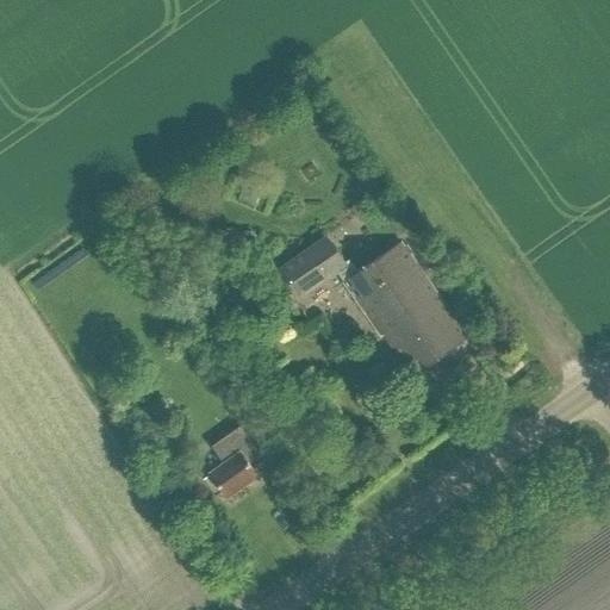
[(244,188),(240,200),(256,206),(261,194),(244,188)]
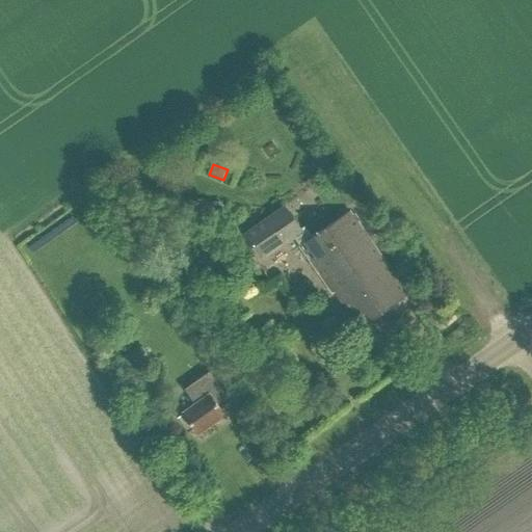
[(287,207),(242,238),(261,265),(306,234),(287,207)]
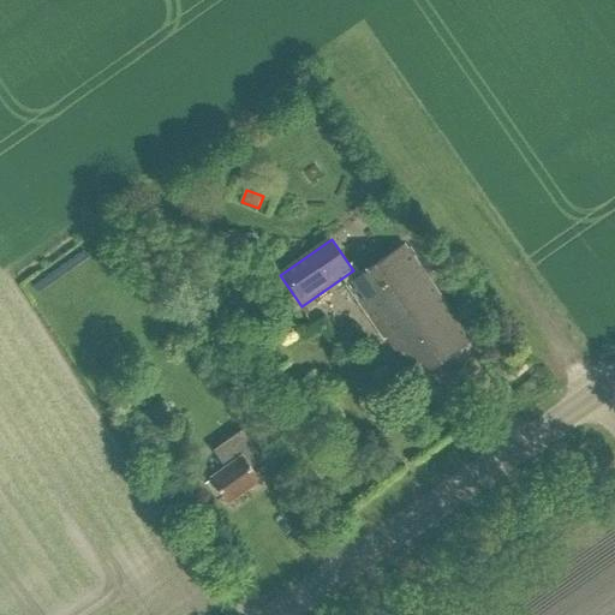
[(405,352),(422,375),(472,340),(405,244),(347,284),(386,339),(388,336),(400,354),(405,352)]
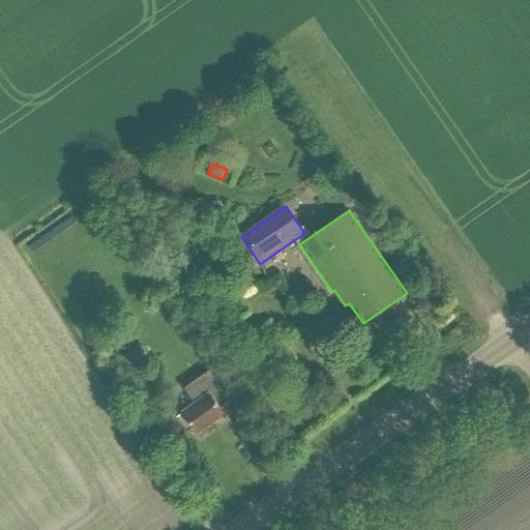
[(184,411),(198,431),(225,411),(217,401),(228,393),(209,370),(184,387),(196,403),(184,411)]
